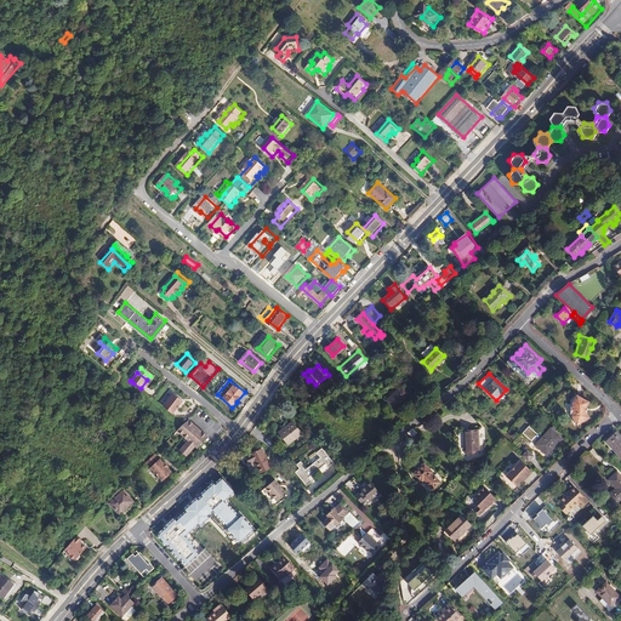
[(387,400),(394,410),(410,397),(402,387),(387,400)]
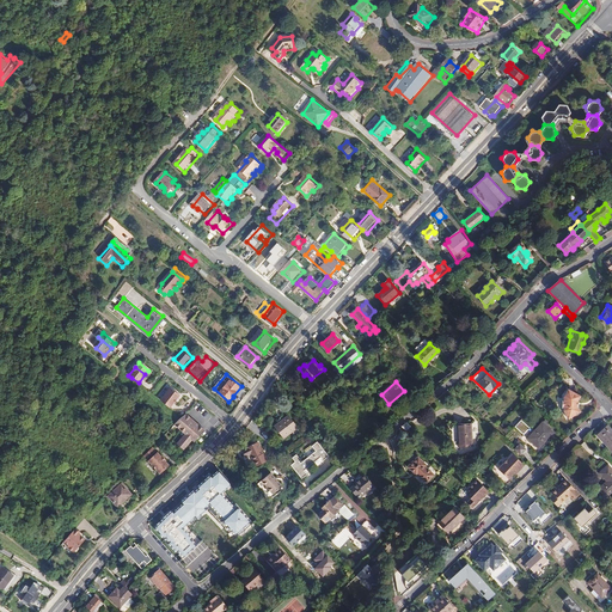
[(166,392),(175,399),(179,395),(170,387),(166,392)]
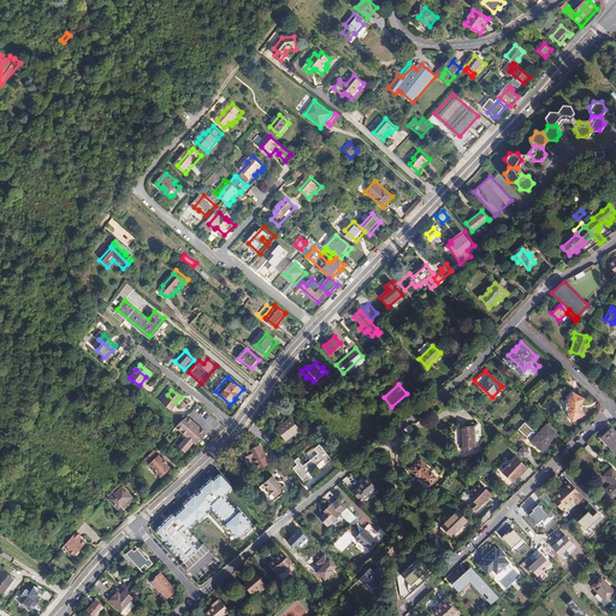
[(567,414),(568,415),(572,422),(578,419),(584,415),(581,409),(580,404),(582,400),(570,392),(567,400),(567,403),(566,403),(566,410),(567,412),(567,414)]
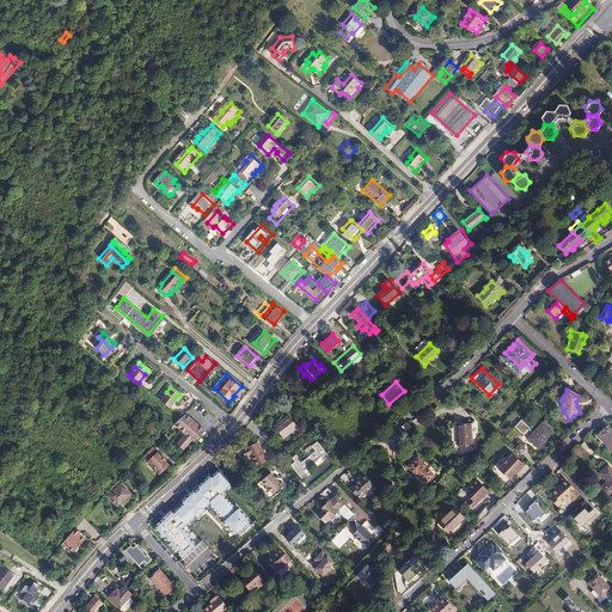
[(175,399),(166,392),(159,399),(169,407),(175,399)]
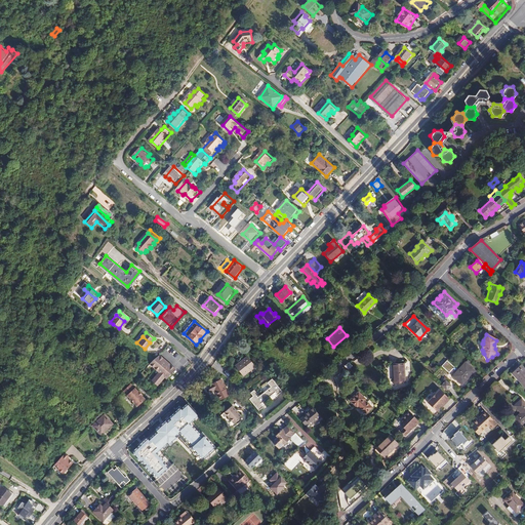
[(174,369),(158,355),(156,357),(153,360),(150,364),(149,365),(157,372),(150,380),(156,386),(163,377),(165,379),(174,369)]
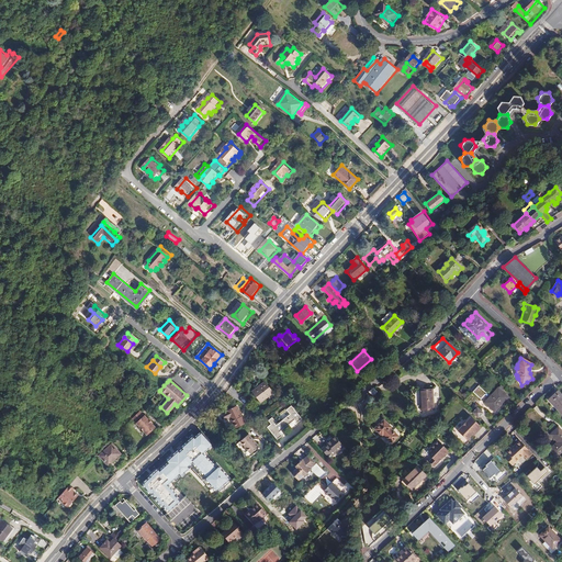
[(263,381),(251,391),(260,403),(272,393),(263,381)]
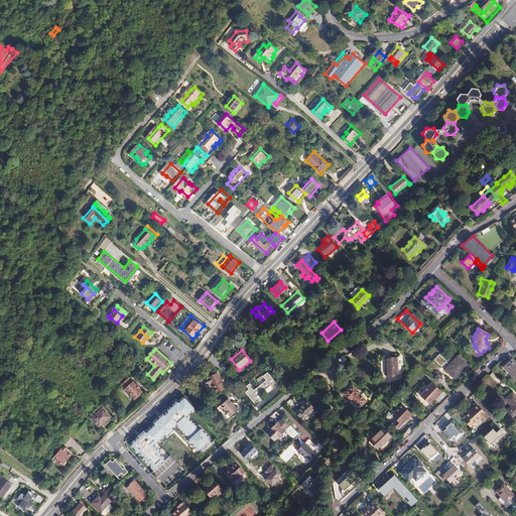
[(434,360),(455,379),(468,365),(462,360),(464,358),(461,355),(459,357),(458,357),(450,365),(439,355),(434,360)]
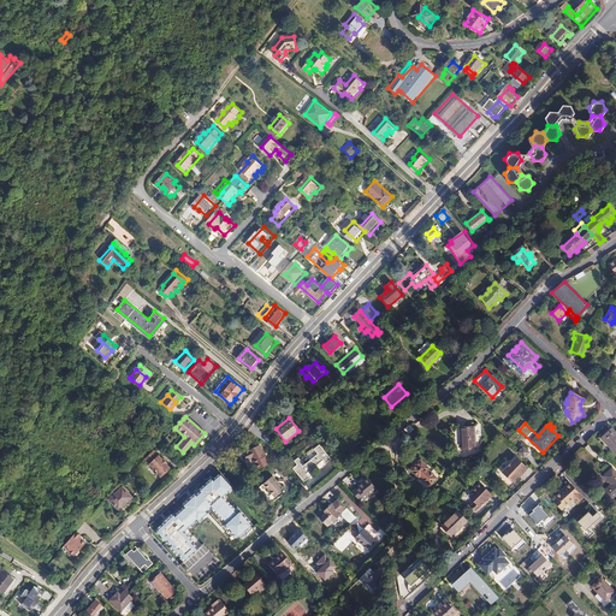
[(460,427),(462,449),(475,449),(474,426),(460,427)]
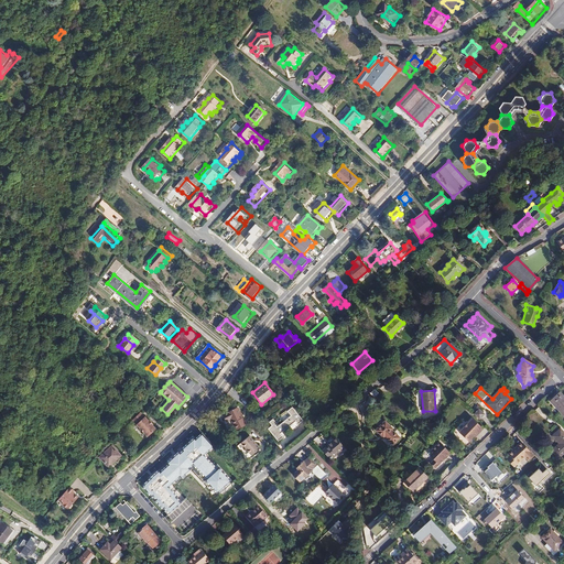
[(550,401),(560,411),(563,405),(563,397),(560,392),(550,401)]
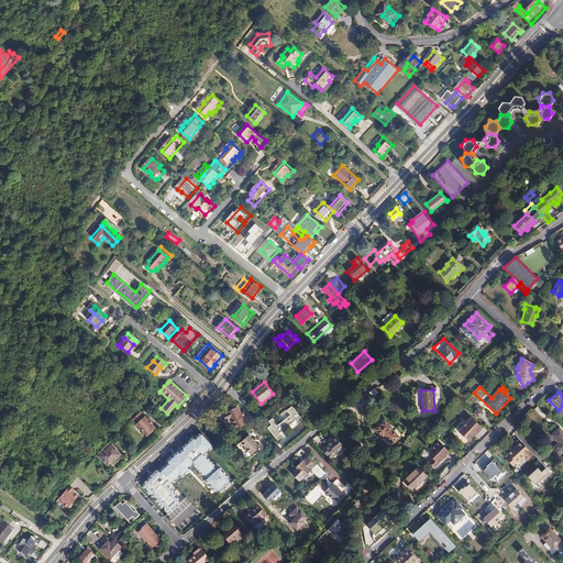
[(238,408),(223,415),(227,421),(230,419),(235,430),(246,424),(243,418),(242,418),(238,408)]
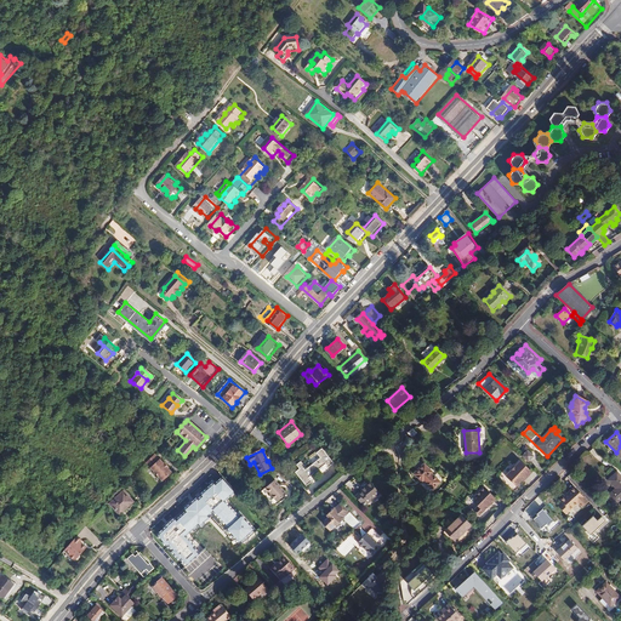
[(528,450),(522,456),(528,461),(529,462),(534,456),(528,450)]
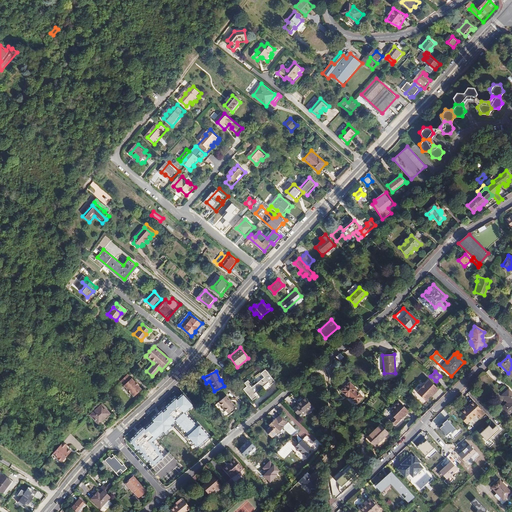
[(249,383),(246,385),(249,389),(245,391),(254,402),(258,399),(256,396),(270,384),(273,388),(277,384),(267,372),(263,376),(266,380),(252,391),(251,389),(253,387),(249,383)]
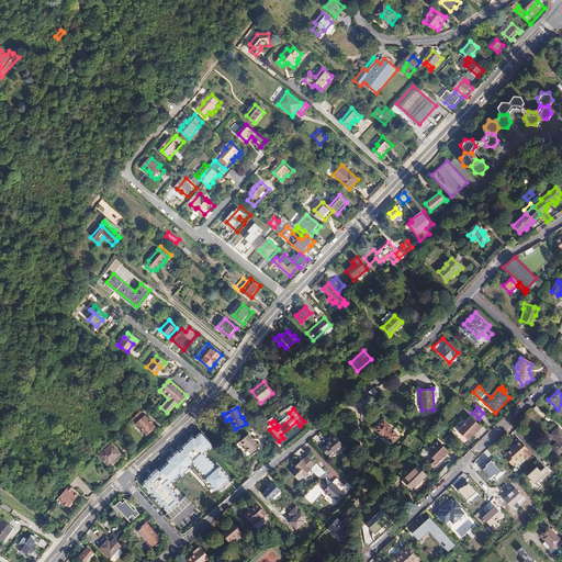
[(142,416),(137,413),(136,413),(133,416),(131,418),(135,423),(134,424),(146,435),(154,427),(150,423),(152,422),(147,418),(146,419),(142,416)]
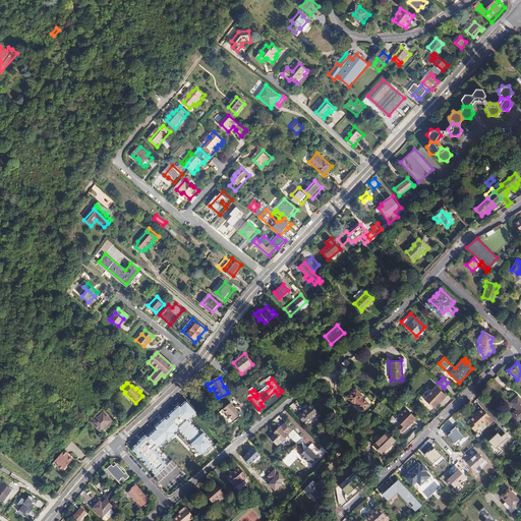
[(433,409),(439,403),(441,401),(442,402),(447,397),(437,388),(424,400),(433,409)]
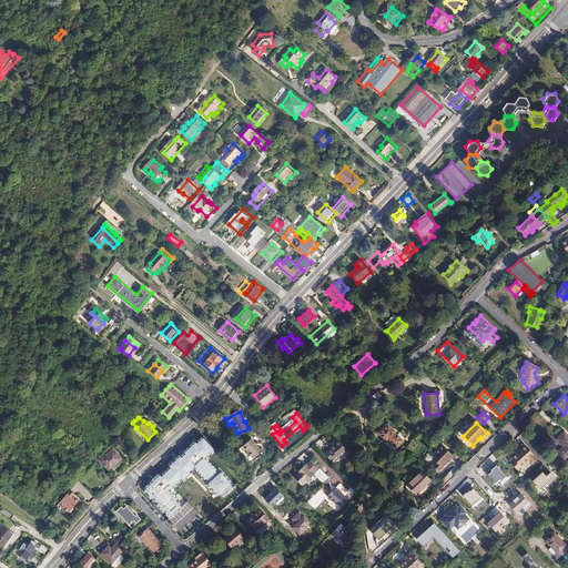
[(389,426),(381,435),(388,443),(389,442),(397,450),(404,444),(396,435),(397,434),(389,426)]
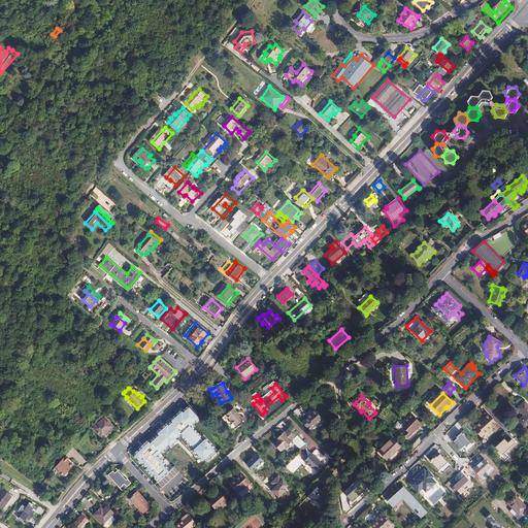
[(527,406),(524,402),(517,408),(524,416),(517,423),(523,429),(527,425),(527,429),(527,430),(527,406)]
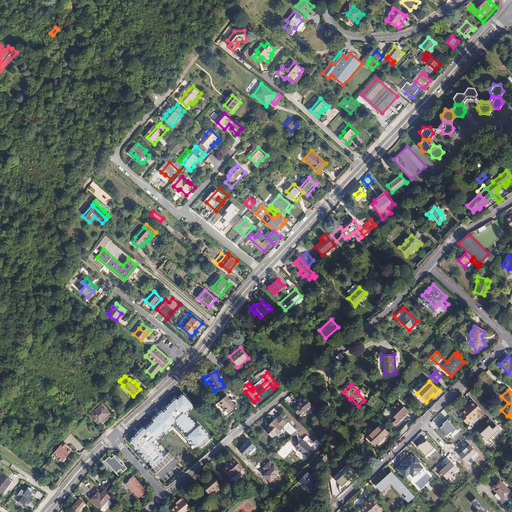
[(226,395),(219,402),(228,413),(236,407),(226,395)]
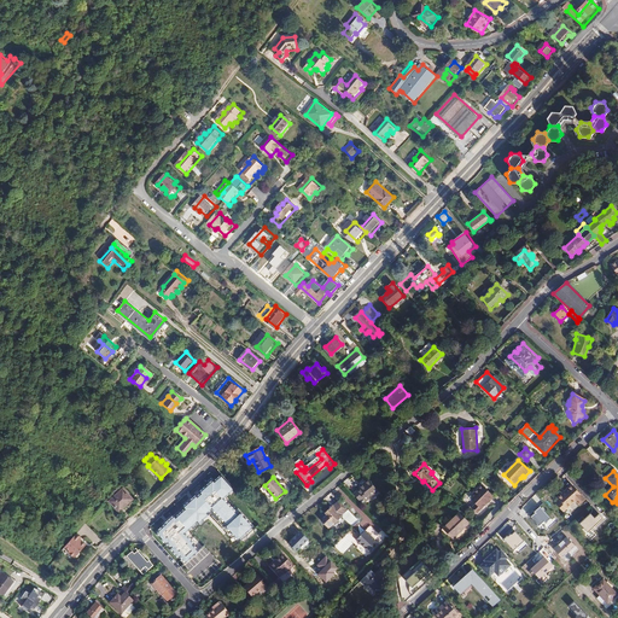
[(175,518),(161,532),(161,536),(169,544),(170,543),(174,547),(174,549),(181,557),(182,555),(188,563),(200,552),(194,546),(197,544),(187,534),(199,523),(200,524),(210,516),(209,514),(214,509),(229,526),(227,528),(240,541),(255,528),(243,513),(239,517),(223,499),(234,489),(223,478),(217,484),(216,483),(204,493),(207,495),(200,500),(198,497),(187,507),(188,509),(178,519),(175,518)]
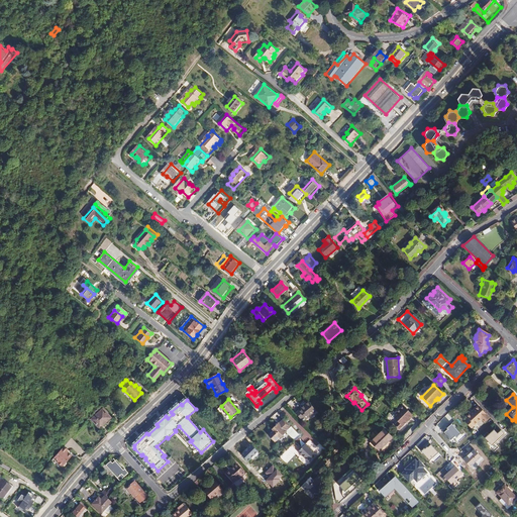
[(301,409),(296,414),(300,419),(303,417),(306,420),(316,411),(308,401),(300,407),(301,409)]
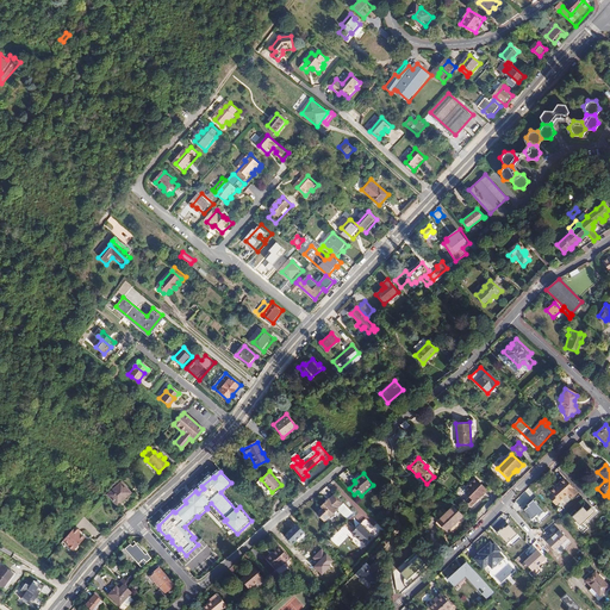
[(578,493),(565,478),(551,490),(553,492),(548,497),(555,505),(560,500),(567,495),(571,498),(578,493)]
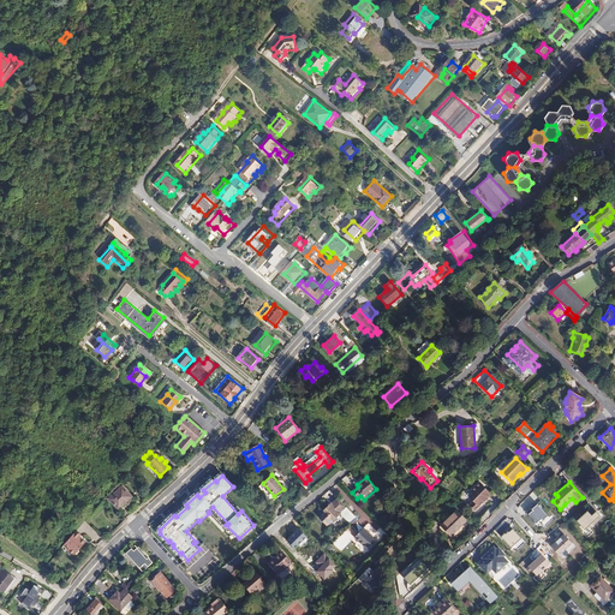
[(475,512),(483,503),(482,503),(485,500),(485,501),(487,501),(493,495),(479,483),(471,491),(472,494),(469,497),(473,502),(469,506),(475,512)]
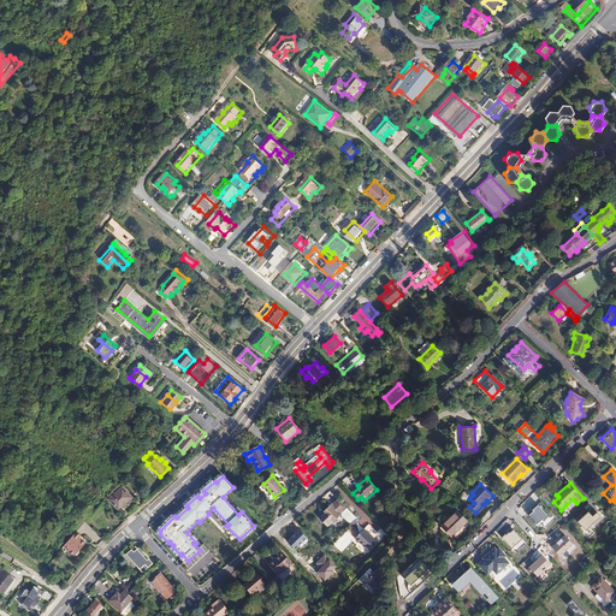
[(132,497),(122,486),(108,501),(118,510),(132,497)]
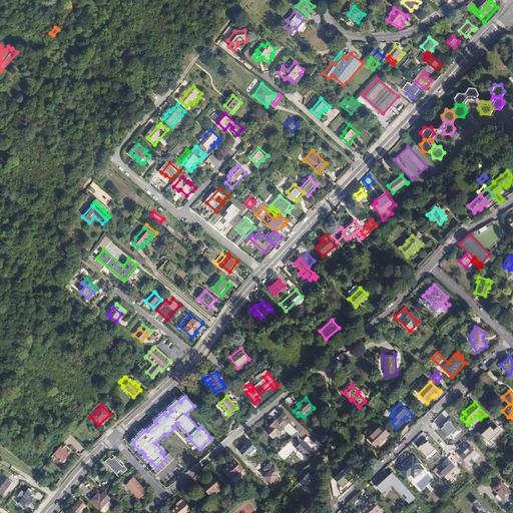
[(282,416),(271,426),(273,429),(269,433),(273,438),(289,423),(282,416)]
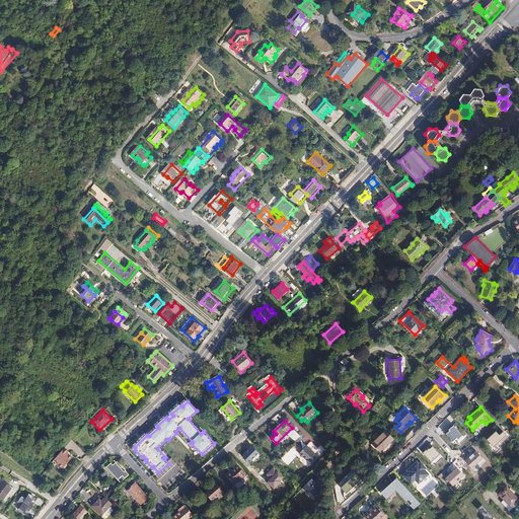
[(450,431),(446,434),(452,441),(457,436),(458,437),(461,435),(453,426),(449,430),(450,431)]
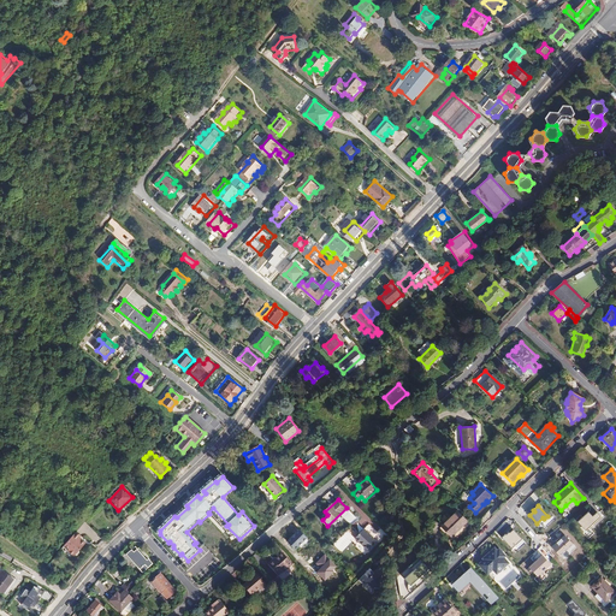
[(457,511),(454,515),(463,525),(467,521),(457,511)]
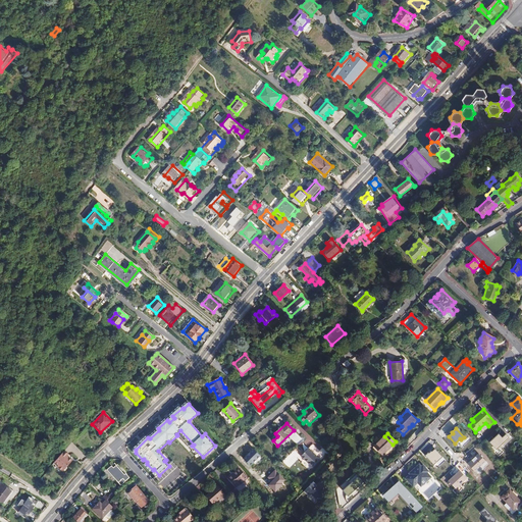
[(489,442),(497,450),(509,437),(506,434),(503,437),(499,433),(489,442)]
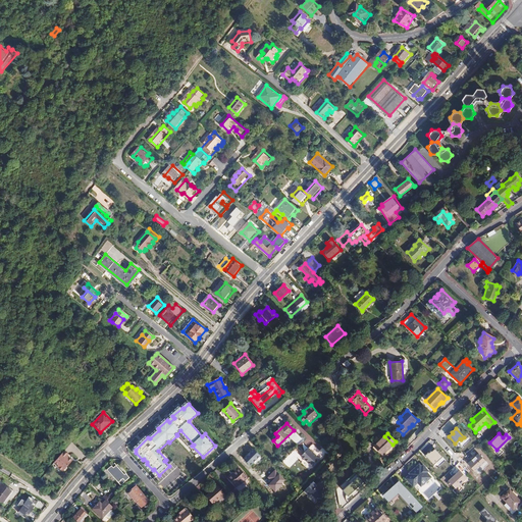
[(393,445),(384,436),(375,446),(382,454),(393,445)]
